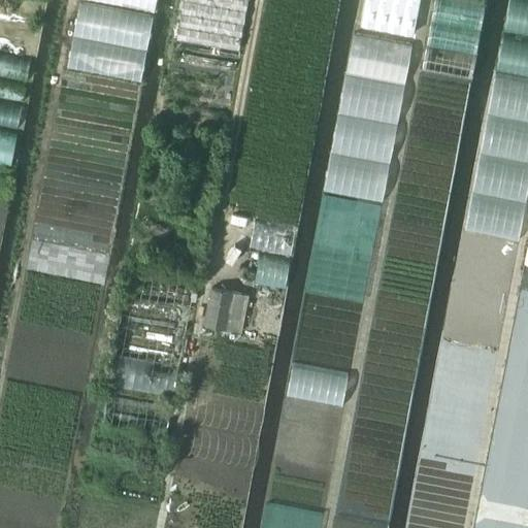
[(89,0),(154,13),(156,0),(89,0)]
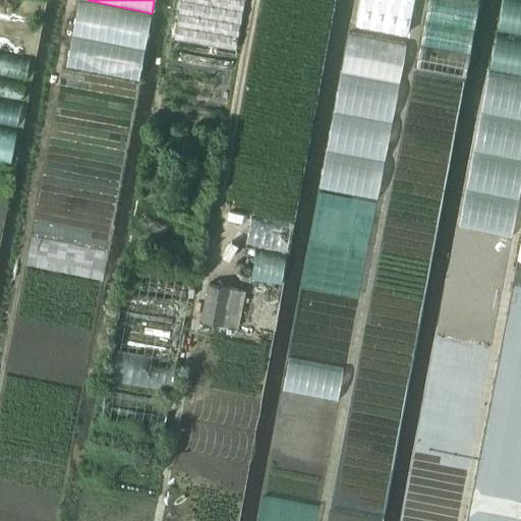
[(180,0),(174,37),(234,48),(242,0),(180,0)]
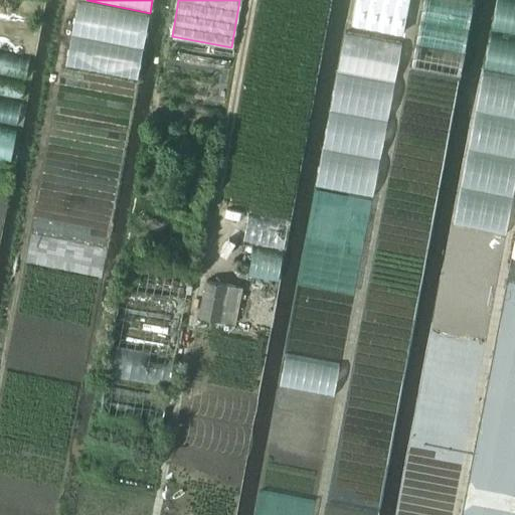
[(355,0),(352,23),(403,32),(408,0),(355,0)]
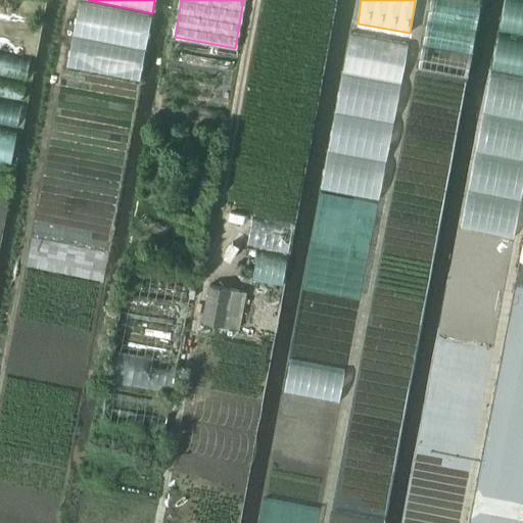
[(139,80),(152,16),(79,2),(65,65),(139,80)]
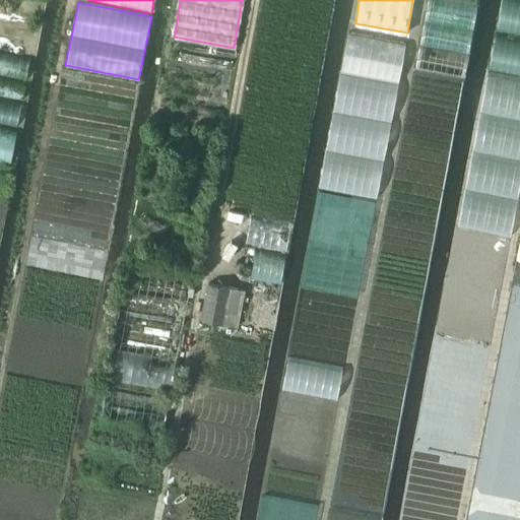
[(318,188),(376,199),(405,44),(347,33),(318,188)]
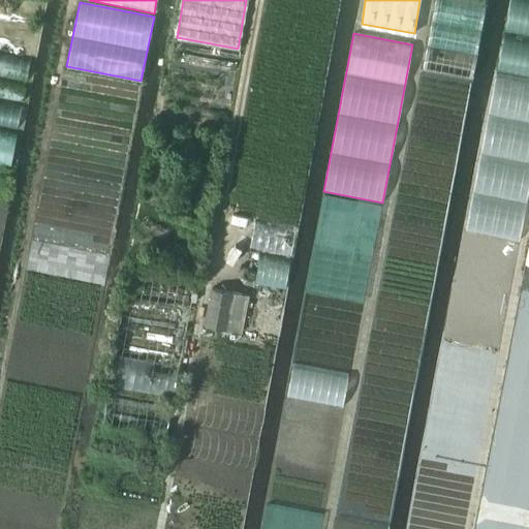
[(212,289),(206,325),(238,332),(245,294),(212,289)]
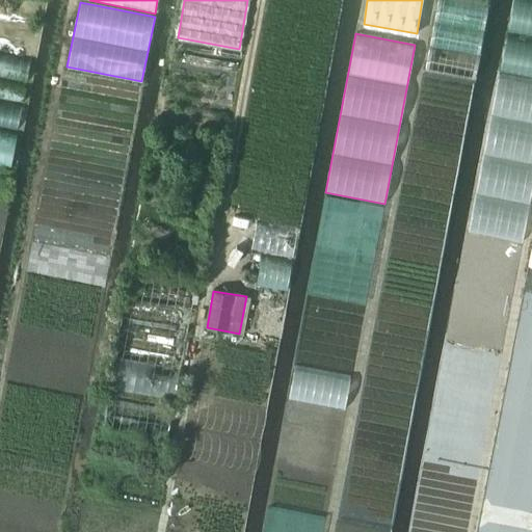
[(288,399),(344,409),(350,377),(294,367),(288,399)]
